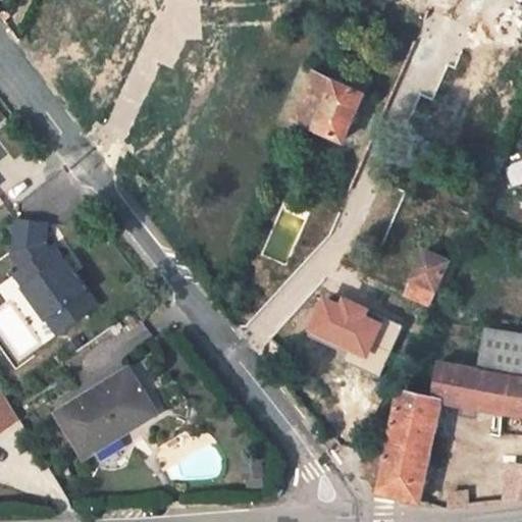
[(345,141),(365,94),(318,73),(298,120),(345,141)]
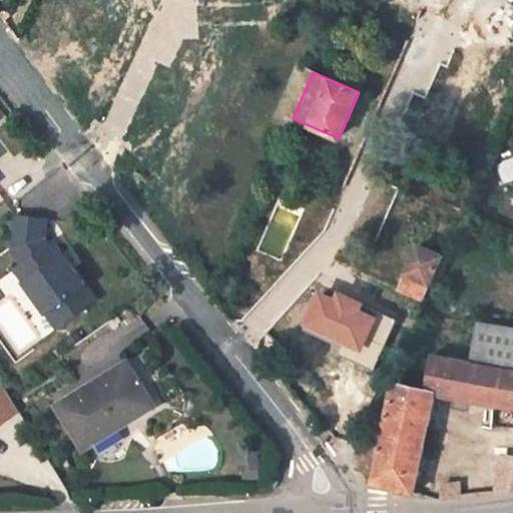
[(448,258),(418,244),(400,288),(423,298),(429,284),(435,286),(448,258)]
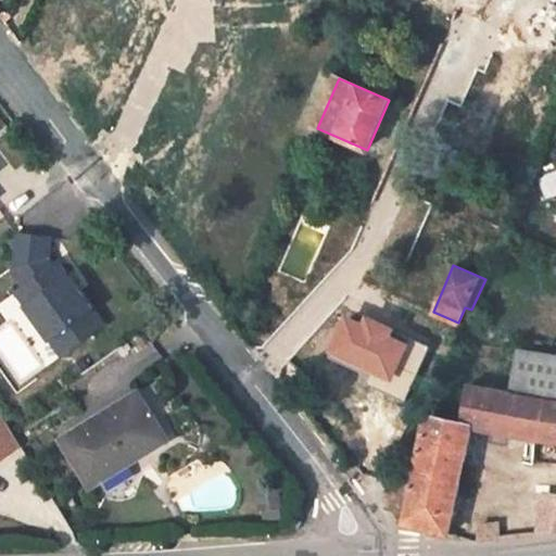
[(124,305),(92,267),(43,304),(75,343),(124,305)]
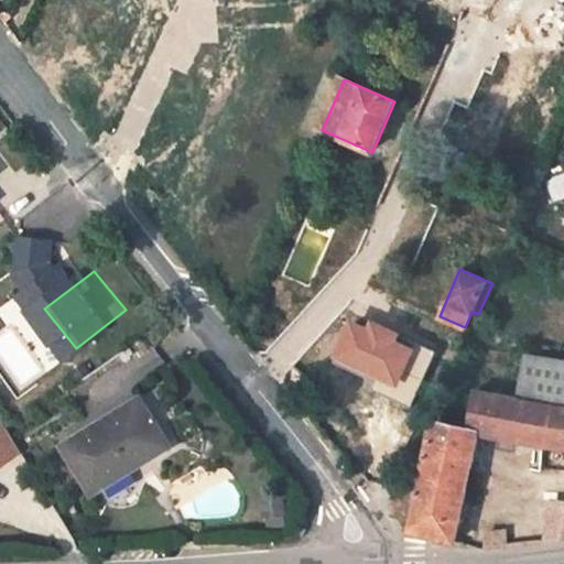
[(123,362),(134,355),(129,347),(118,355),(123,362)]
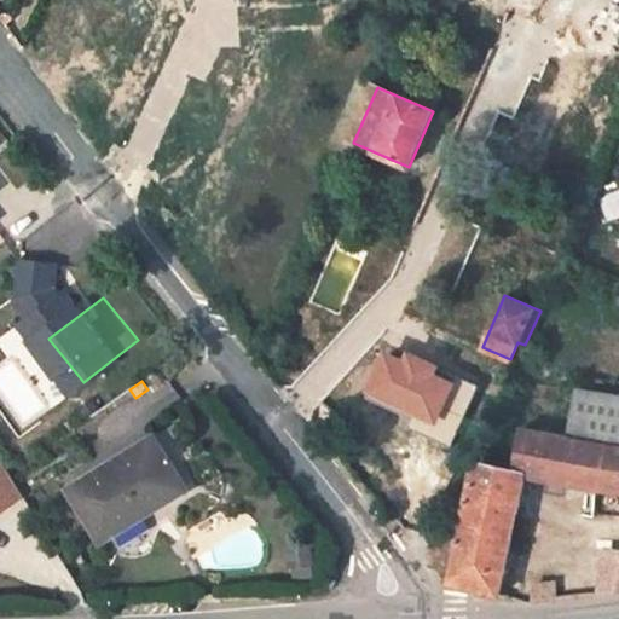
[(618,397),(577,391),(571,438),(618,444),(618,397)]
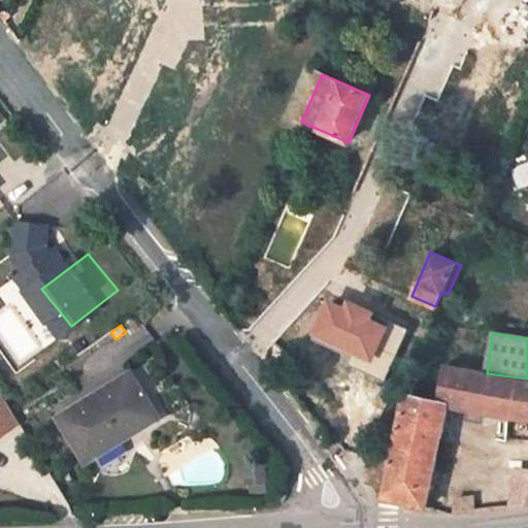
[(441,399),(405,393),(399,421),(442,428),(448,402),(527,416),(527,378),(487,373),(446,365),(441,399)]
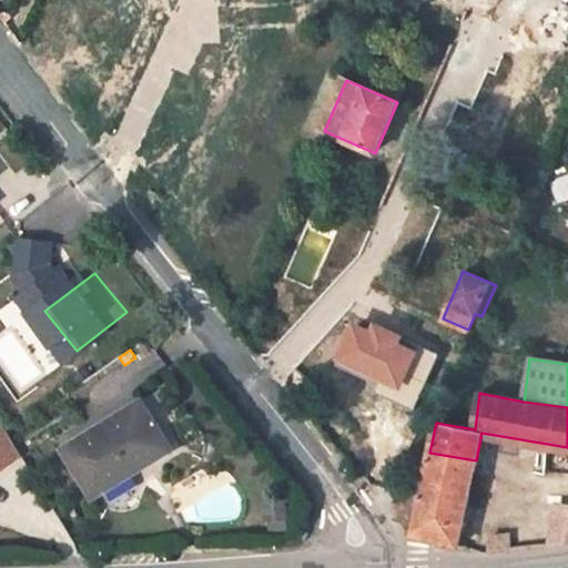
[(173,449),(143,401),(67,449),(94,498),(173,449)]
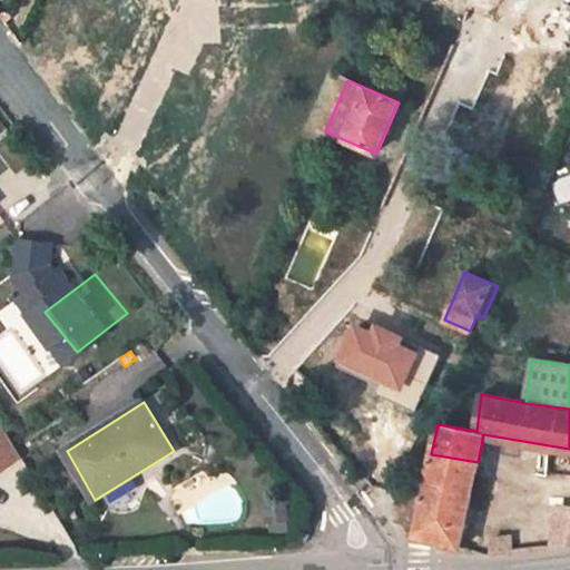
[(413,536),(460,548),(464,523),(454,521),(468,461),(478,463),(478,462),(431,454),(413,536)]
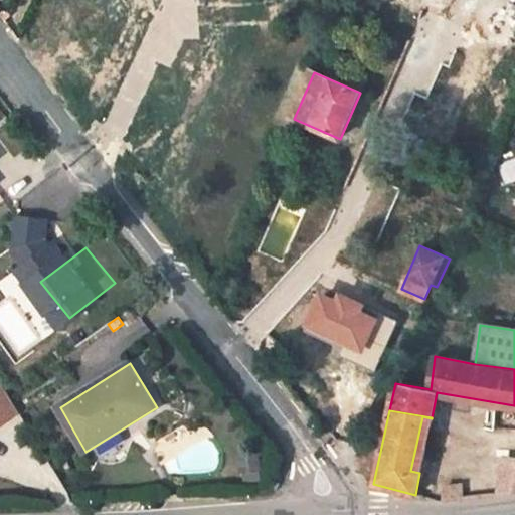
[(410,471),(419,473),(432,418),(422,416),(410,471)]
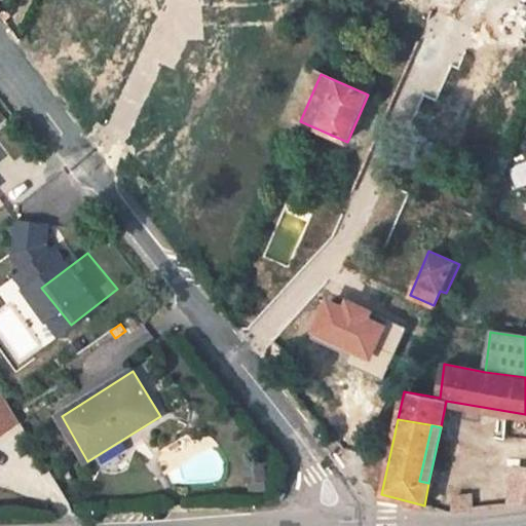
[(248,464),(249,483),(263,482),(262,462),(248,464)]
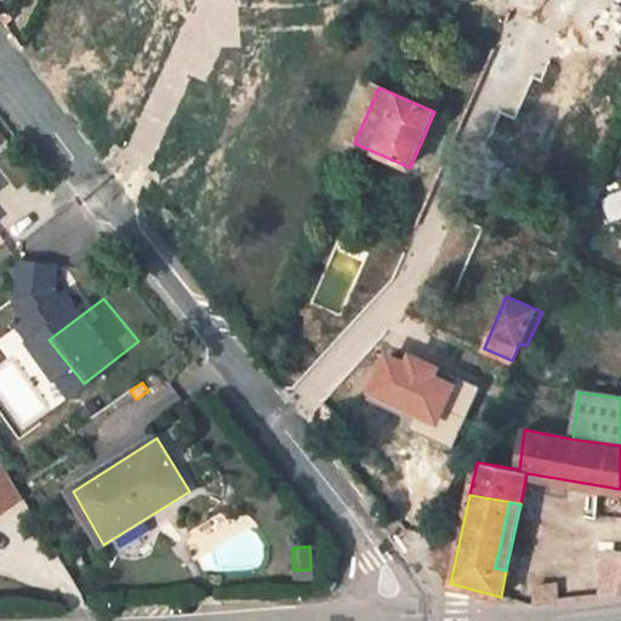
[(620,557),(609,557),(603,585),(536,586),(537,603),(620,593),(620,557)]
